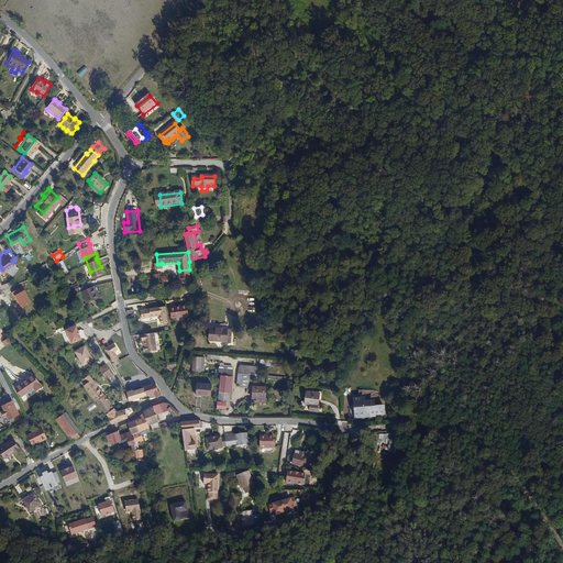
[(57,264),(64,276),(69,273),(64,261),(57,264)]
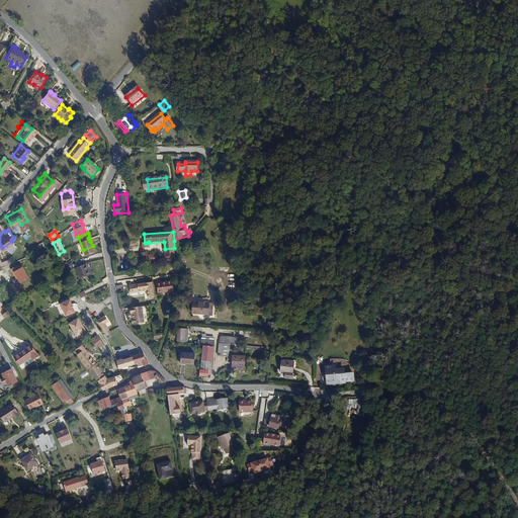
[(147,259),(147,262),(158,261),(157,254),(147,255),(147,259)]
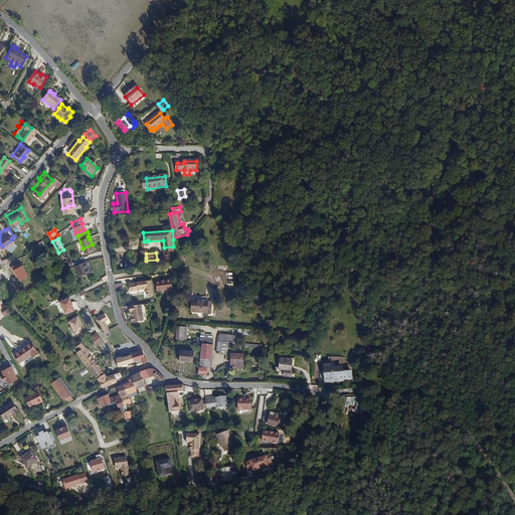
[(83,256),(73,261),(77,271),(88,267),(83,256)]
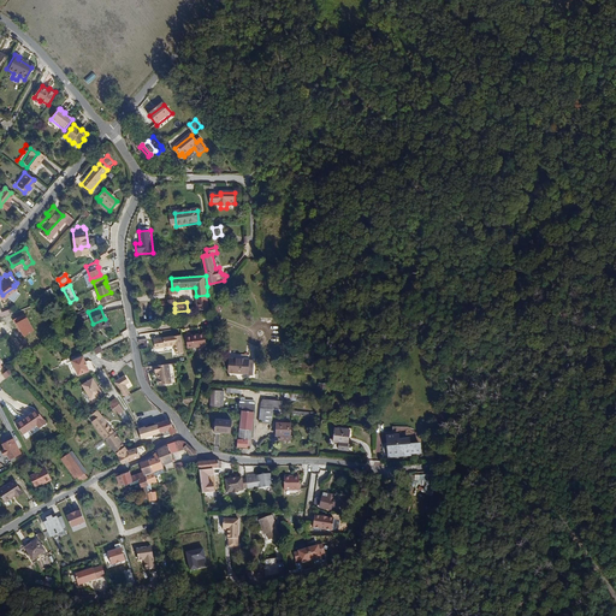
[(0,308),(0,318),(10,315),(9,311),(1,312),(0,308)]
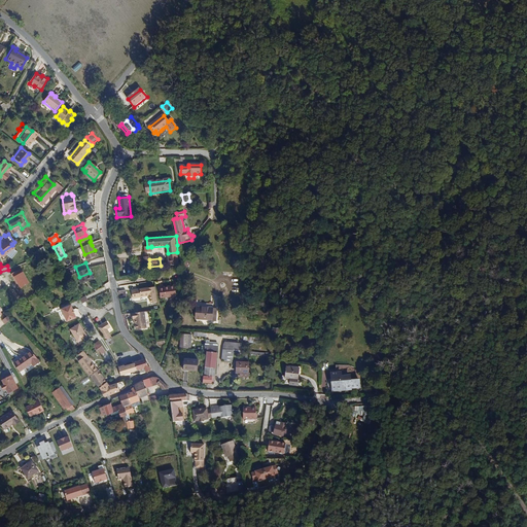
[(169,287),(169,286),(159,287),(161,299),(176,295),(174,285),(172,285),(172,287),(169,287)]
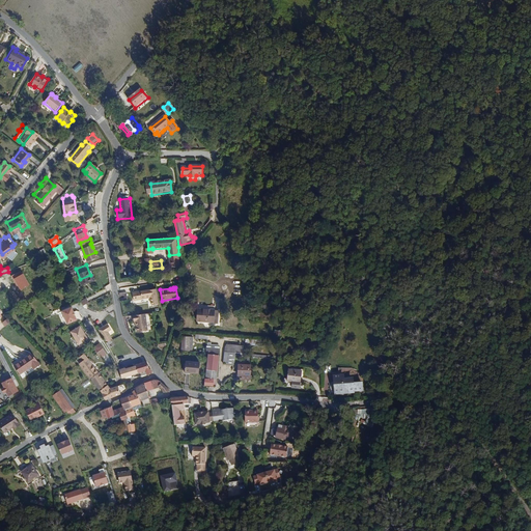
[(157,288),(133,292),(134,300),(151,298),(152,306),(159,304),(157,288)]
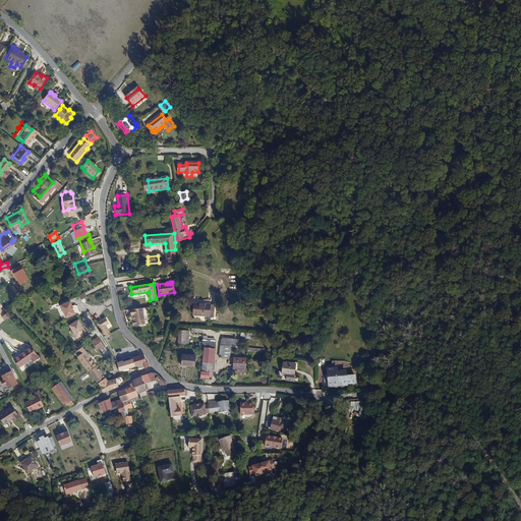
[(214,293),(197,292),(195,307),(212,309),(211,310),(216,310),(217,297),(214,297),(214,293)]
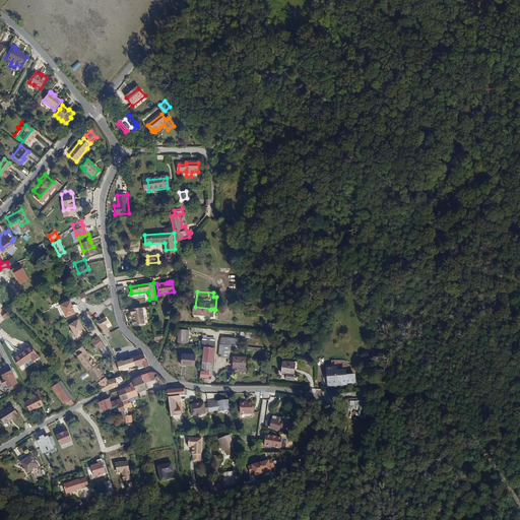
[(69,295),(60,298),(64,311),(74,307),(69,295)]
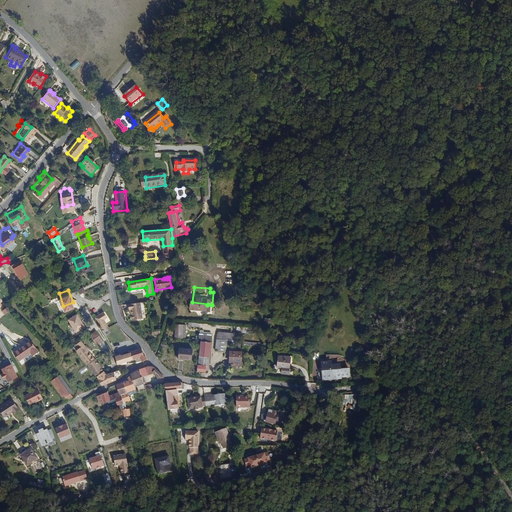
[(140,303),(129,304),(129,310),(131,310),(133,321),(142,319),(140,303)]
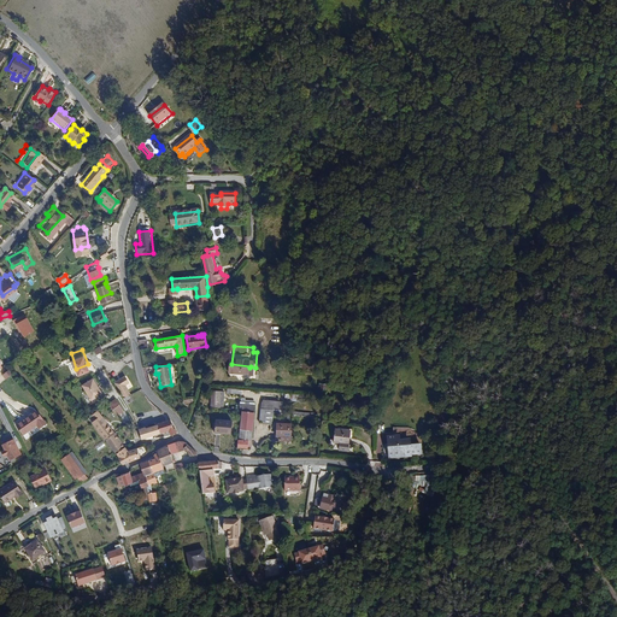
[(124,369),(113,376),(121,387),(123,392),(130,387),(127,382),(128,382),(124,378),(128,376),(124,369)]
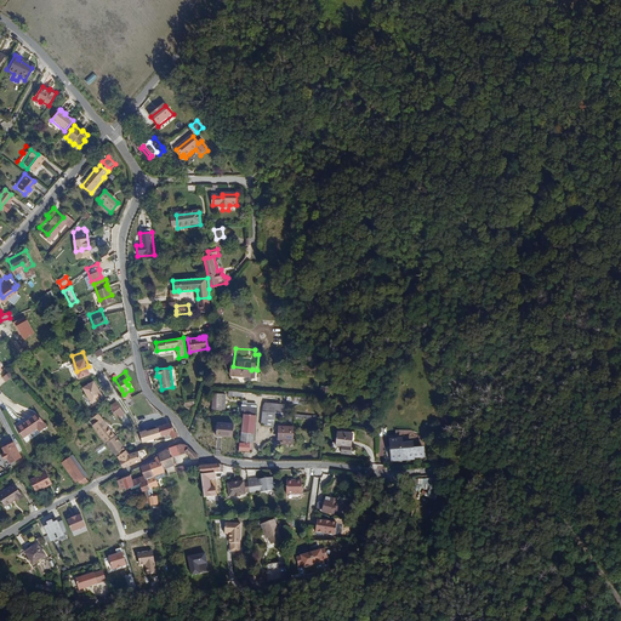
[(6,382),(13,377),(9,372),(3,377),(6,382)]
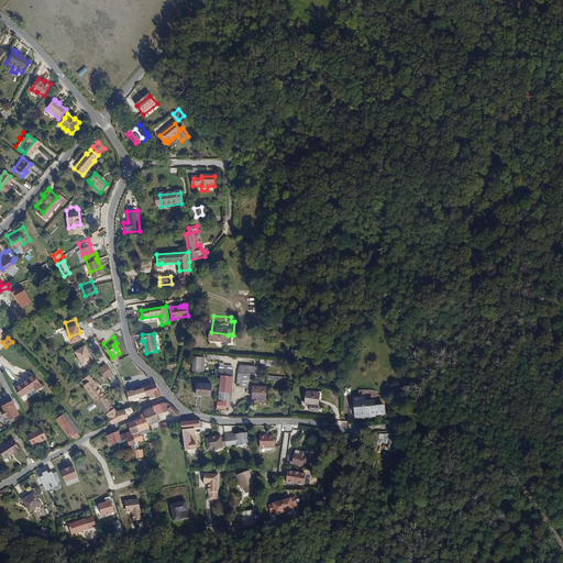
[(74,345),(76,350),(84,357),(91,352),(83,339),(74,345)]
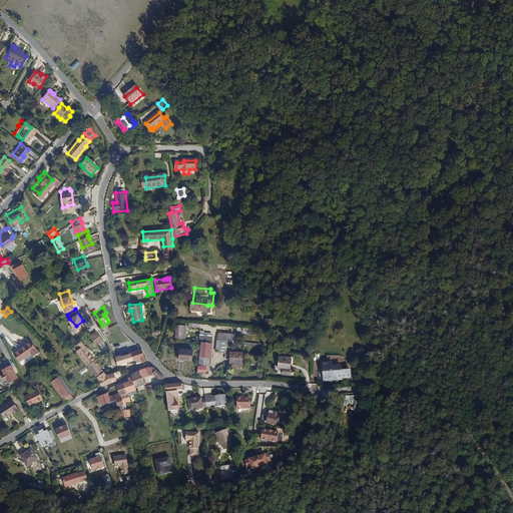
[(186,319),(178,318),(178,330),(186,330),(186,319)]
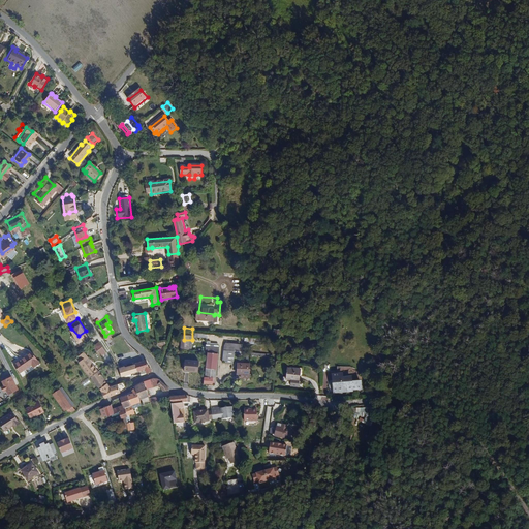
[(98,335),(92,339),(95,344),(97,342),(101,348),(104,345),(101,340),(98,335)]
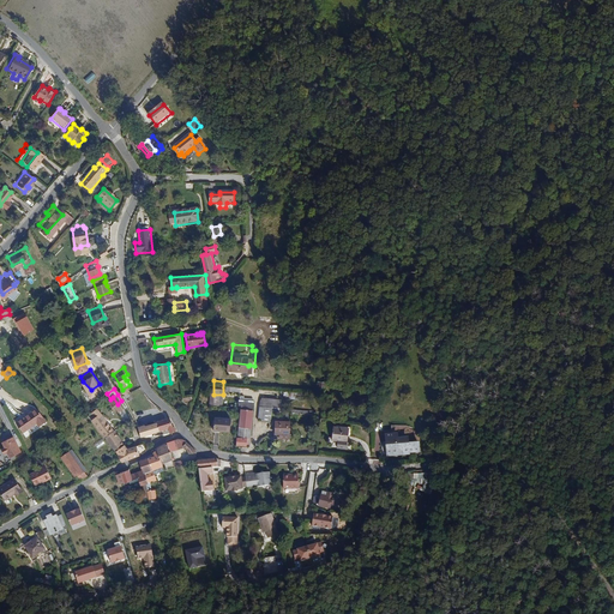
[(157,409),(150,402),(146,404),(155,411),(157,409)]
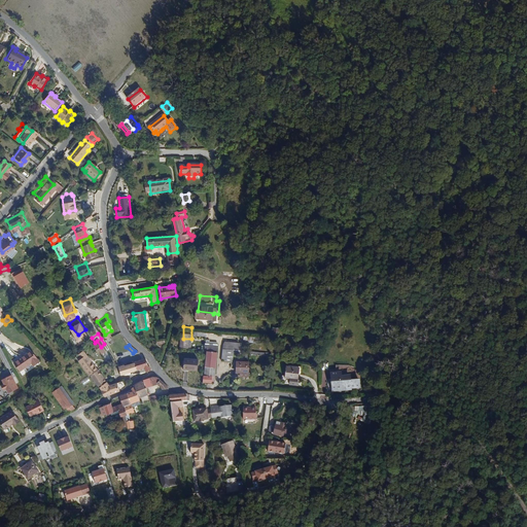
[(213,370),(212,376),(215,376),(219,346),(209,345),(206,369),(213,370)]
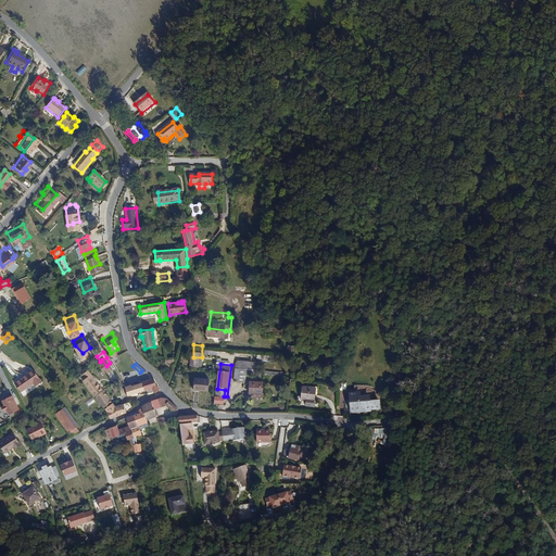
[(250,365),(239,364),(238,374),(249,375),(250,365)]
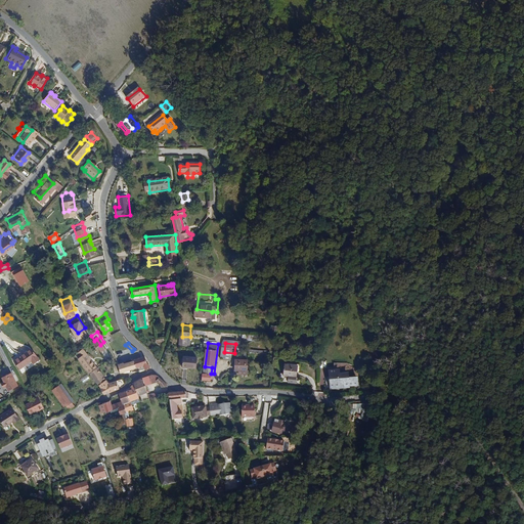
[(34,348),(16,360),(22,368),(34,360),(35,362),(41,358),(34,348)]
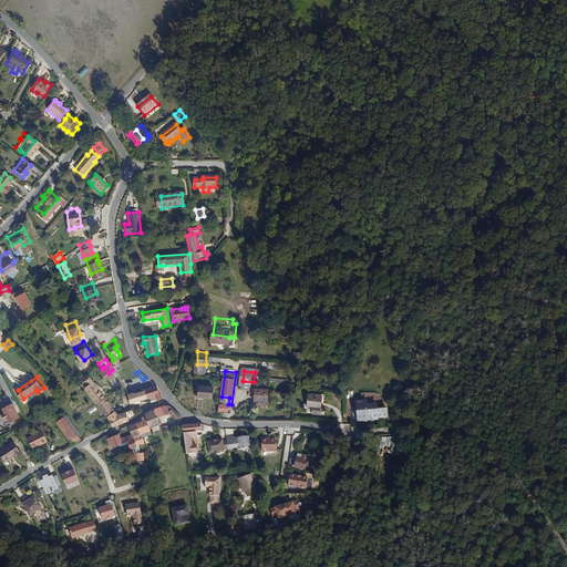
[(86,384),(82,387),(94,403),(103,398),(94,388),(95,387),(88,377),(83,380),(86,384)]
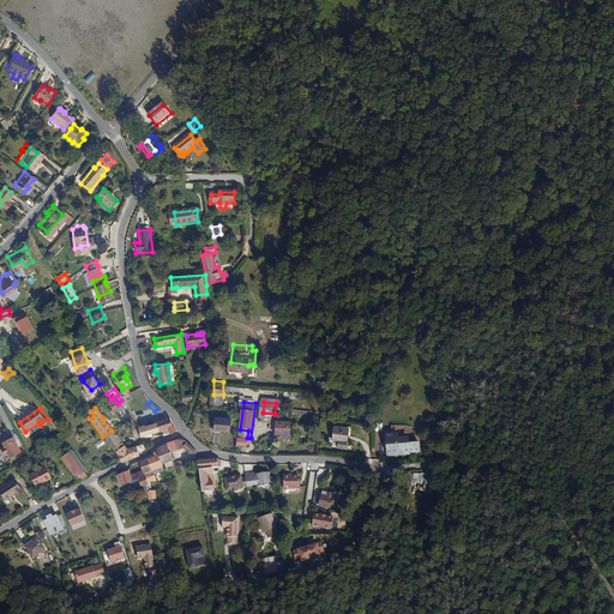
[(232,423),(233,411),(216,409),(215,422),(232,423)]
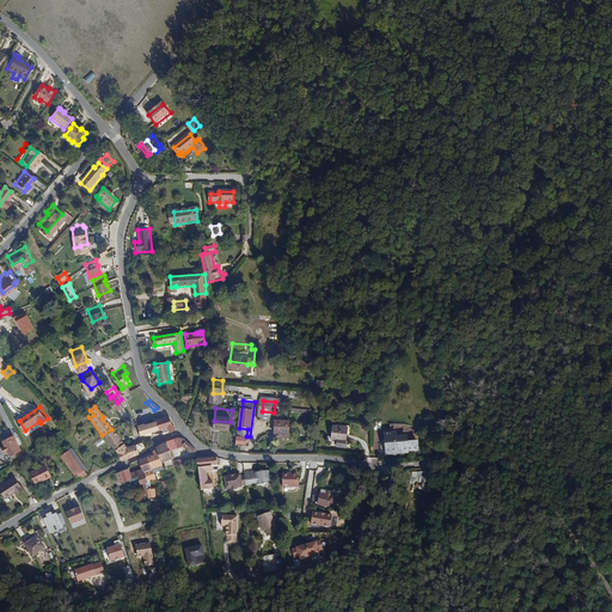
[(292,412),(279,412),(277,424),(292,426),(292,412)]
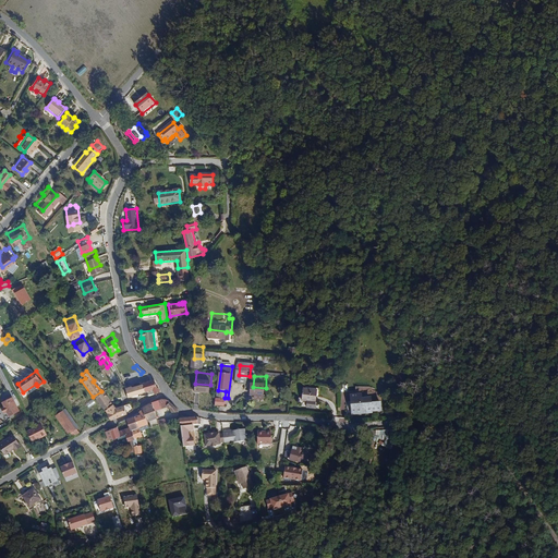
[(130,388),(130,386),(123,388),(125,398),(129,397),(150,390),(153,395),(158,391),(153,379),(141,383),(140,385),(130,388)]
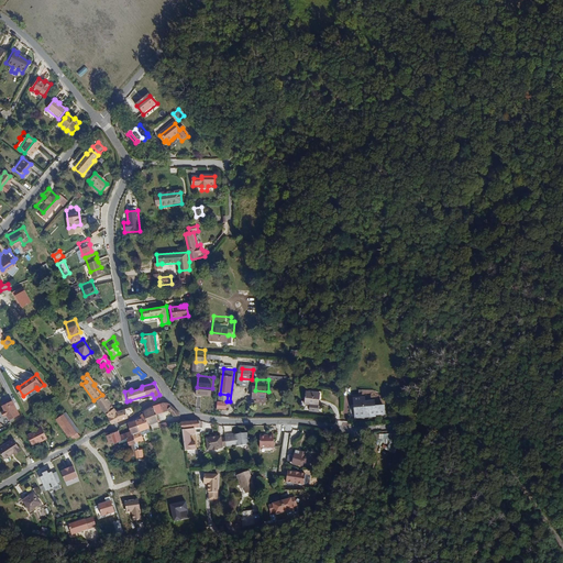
[(323,385),(309,383),(307,395),(312,395),(311,401),(321,403),(322,396),(323,385)]
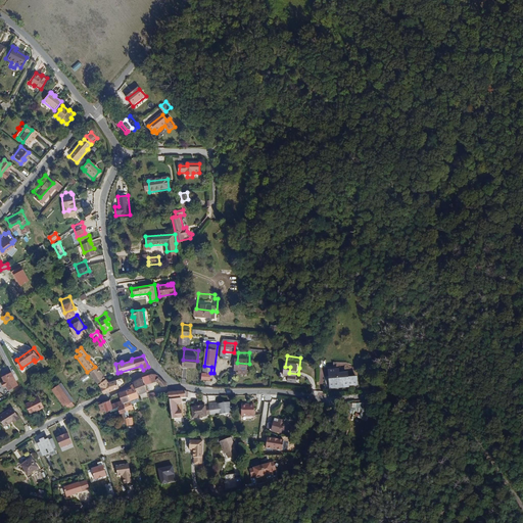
[(95,367),(87,372),(96,384),(103,379),(95,367)]
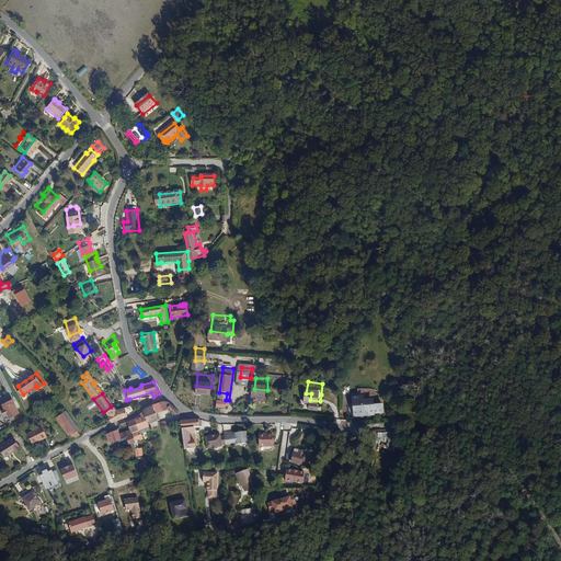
[(350,398),(353,413),(362,411),(362,409),(367,408),(368,412),(374,411),(382,410),(380,402),(373,404),(371,402),(366,399),(363,400),(362,398),(358,396),(350,398)]
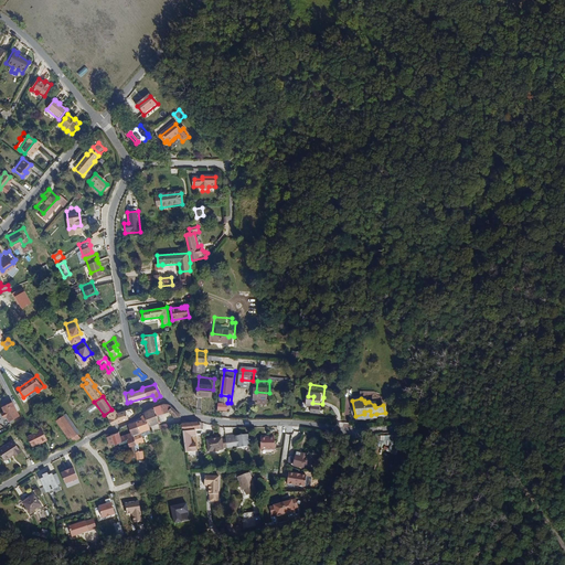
[(14,402),(10,405),(10,406),(4,409),(7,414),(4,415),(7,420),(10,418),(12,423),(22,417),(20,412),(19,413),(18,409),(14,402)]
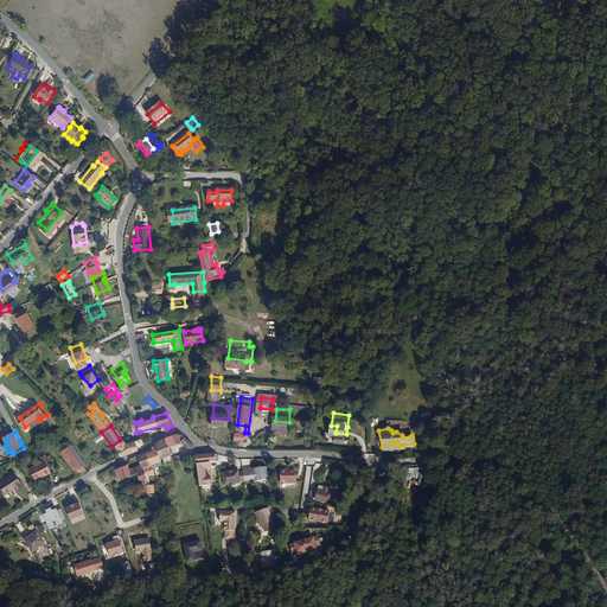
[(101,433),(94,439),(97,443),(104,439),(101,433)]
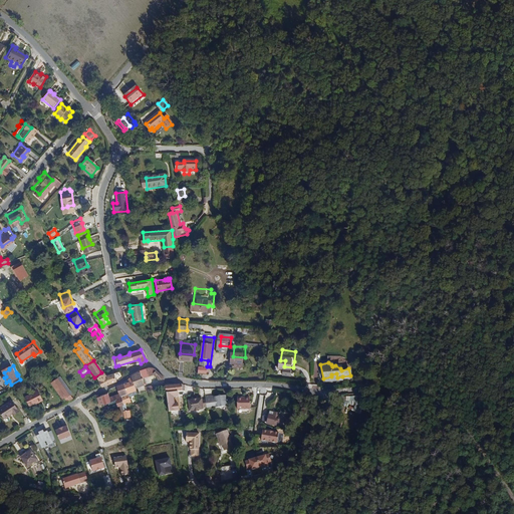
[(142,370),(144,377),(155,373),(158,369),(156,368),(152,367),(142,370)]
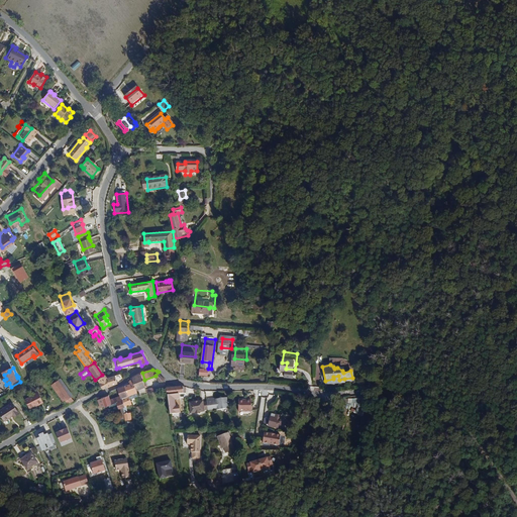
[(117,382),(122,378),(120,372),(110,376),(104,377),(103,374),(102,375),(95,380),(101,389),(110,384),(117,382)]
